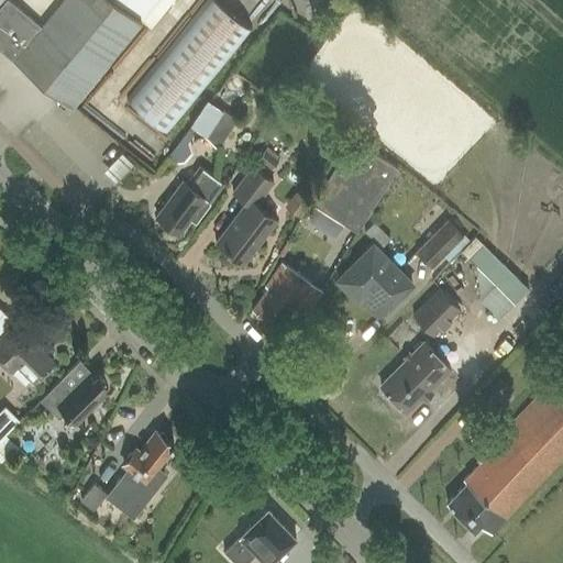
[(0,0),(0,44),(72,103),(141,19),(152,28),(173,0),(0,0)]
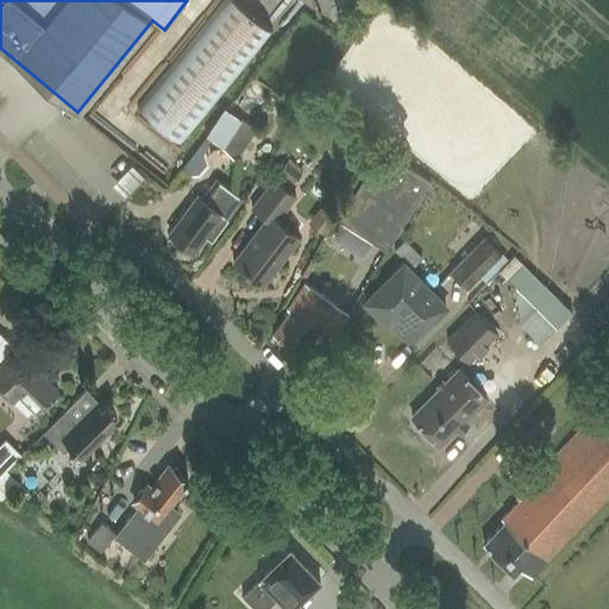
[(182,143),(275,31),(234,0),(224,0),(139,108),(182,143)]
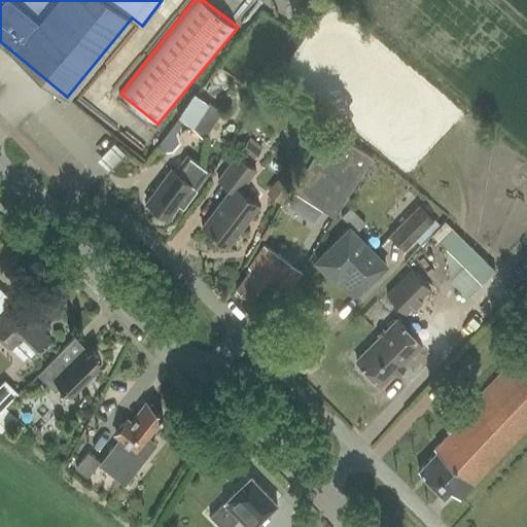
[(178,116),(207,135),(222,111),(194,93),(178,116)]
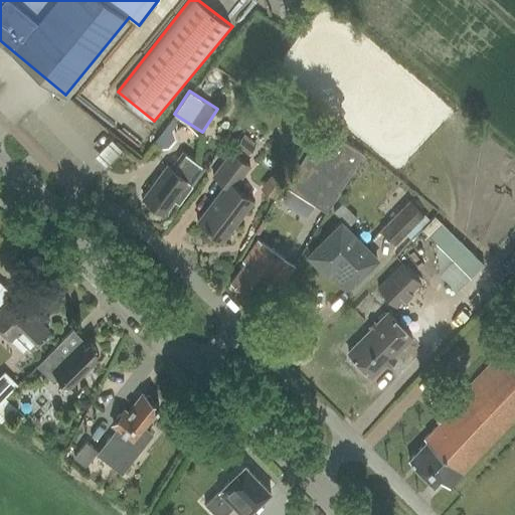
[(322,126),(285,185),(326,211),(364,153),(322,126)]
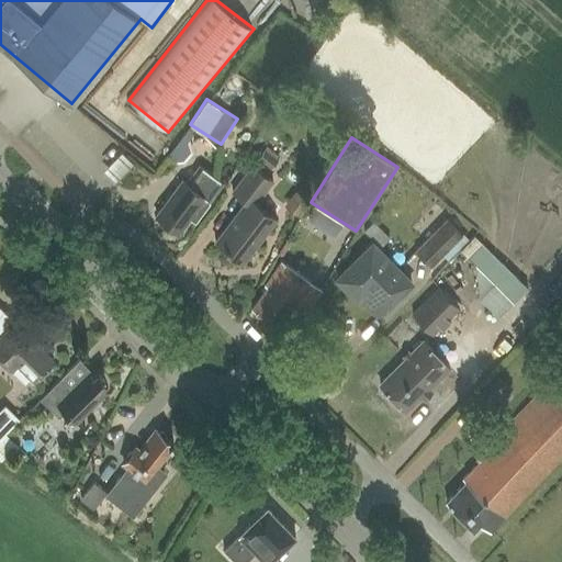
[(210,202),(223,182),(200,166),(187,183),(182,180),(156,215),(179,233),(205,199),(210,202)]
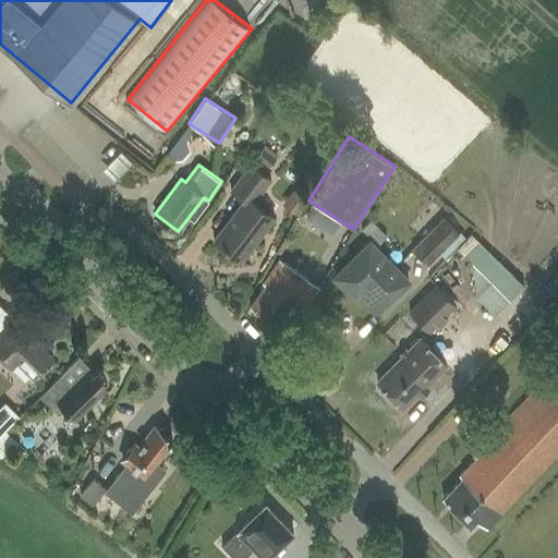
[(214,239),(242,261),(275,218),(254,202),(270,180),(251,165),(231,191),(244,201),(214,239)]
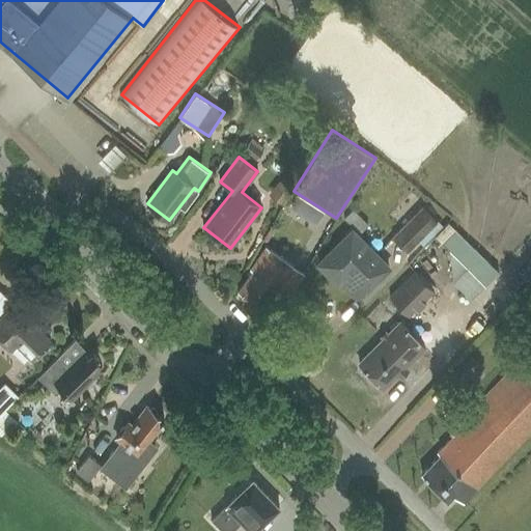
[(420,207),(392,236),(408,252),(437,223),(420,207)]
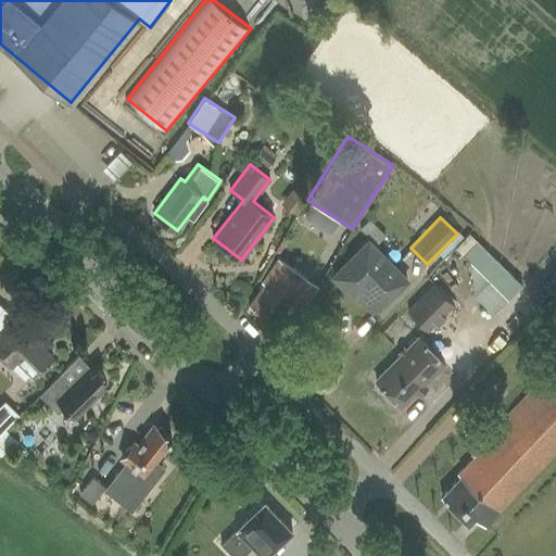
[(387,236),(370,220),(362,229),(377,244),(387,236)]
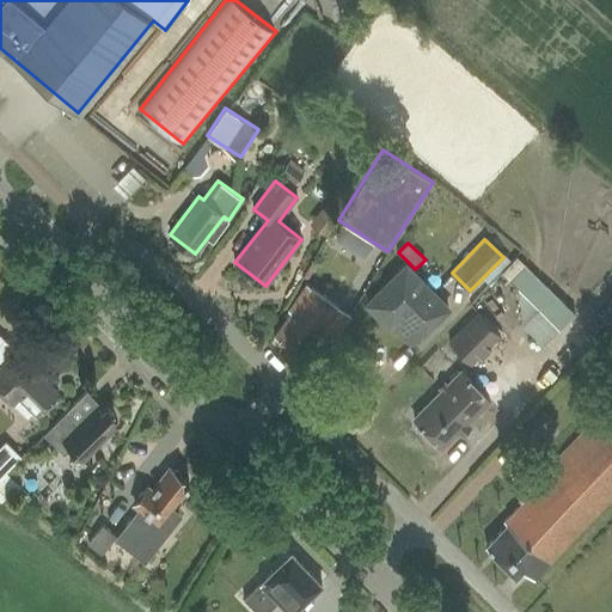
[(420,337),(447,308),(404,267),(367,305),(389,326),(398,317),(420,337)]
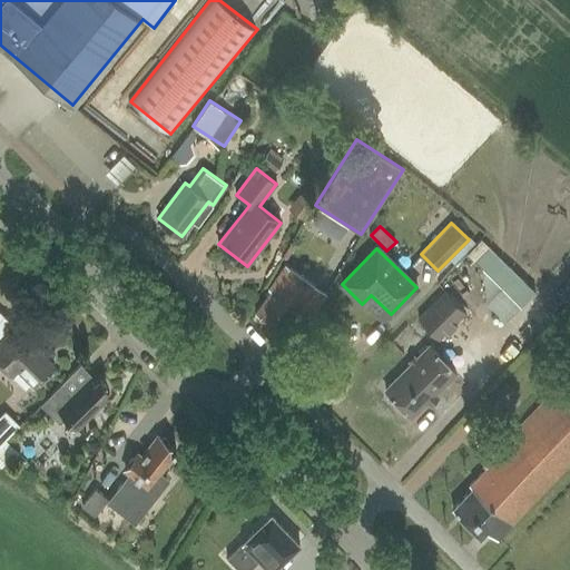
[(256,312),(284,333),(316,285),(285,265),(268,288),(271,290),(256,312)]
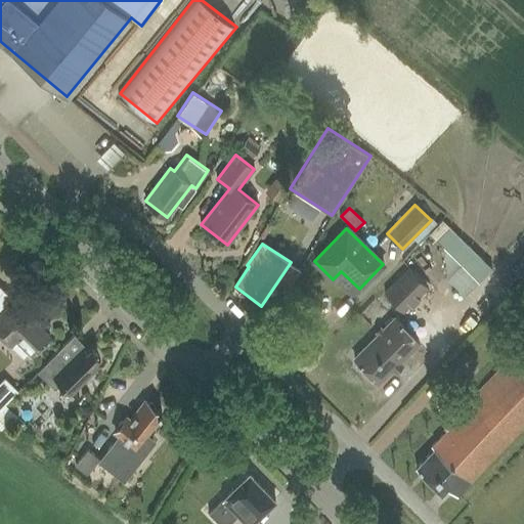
[(471,293),(500,264),(482,246),(452,274),(471,293)]
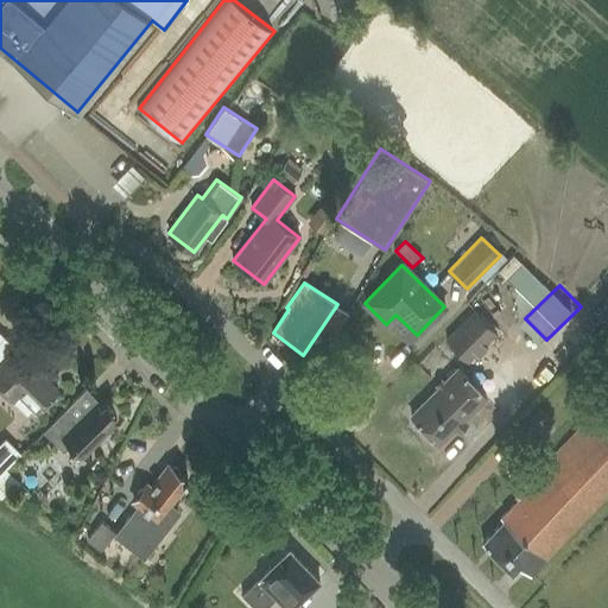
[(468,362),(498,333),(475,310),(445,340),(468,362)]
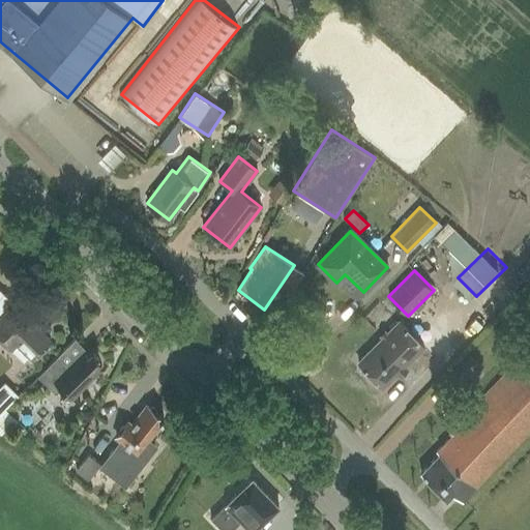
[(0,297),(0,341),(1,340),(12,350),(17,345),(31,359),(51,341),(35,326),(43,317),(21,294),(9,305),(1,297),(0,297)]
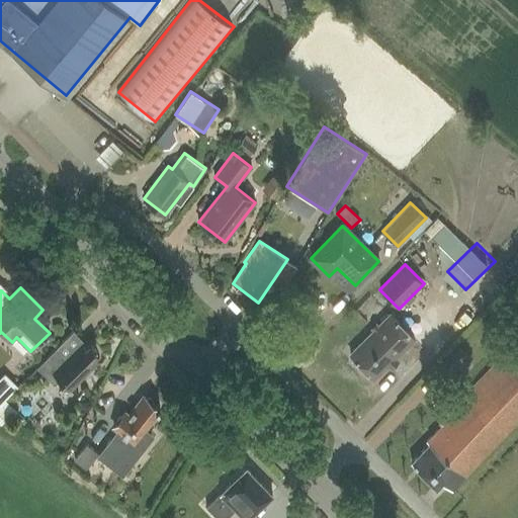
[(374,379),(415,339),(391,315),(350,355),(374,379)]
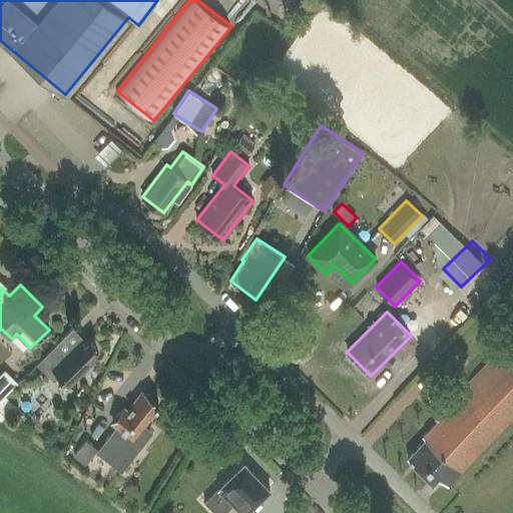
[(94,353),(95,352),(95,348),(90,343),(86,343),(85,345),(81,341),(66,355),(56,345),(37,365),(54,382),(59,377),(69,386),(98,357),(94,353)]
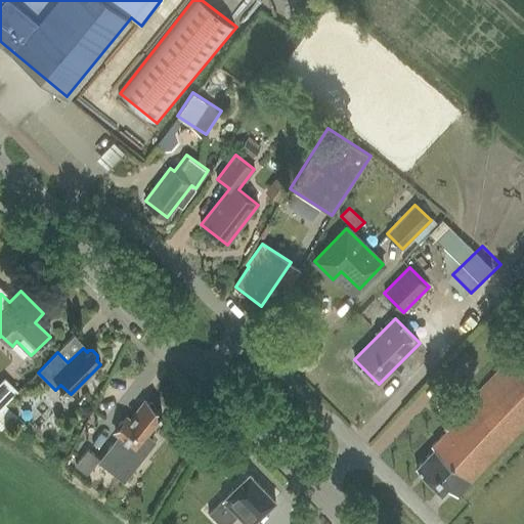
[(449,396),(438,407),(451,421),(445,428),(448,430),(432,446),(435,449),(417,468),(441,492),(446,486),(456,496),(523,428),(523,353),(521,351),(474,398),(467,391),(455,392),(449,397),(449,396)]
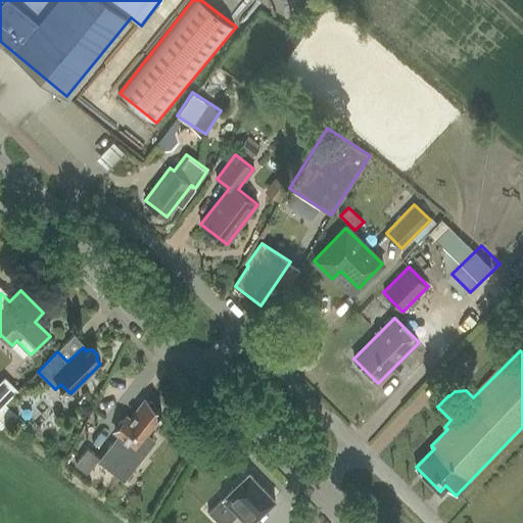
[(0,408),(18,390),(5,377),(0,381),(0,408)]
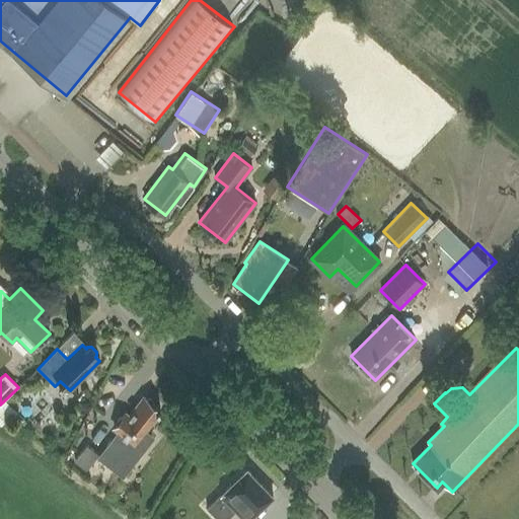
[(151,438),(143,432),(160,410),(157,408),(150,397),(148,400),(144,397),(129,418),(125,414),(115,428),(119,431),(98,458),(122,476),(151,438)]
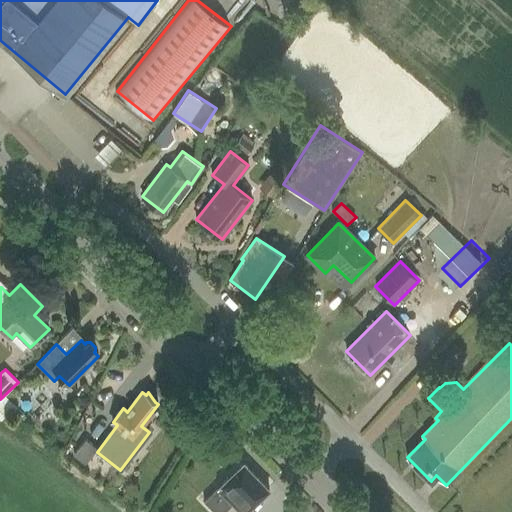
[(85,439),(74,455),(85,464),(97,448),(85,439)]
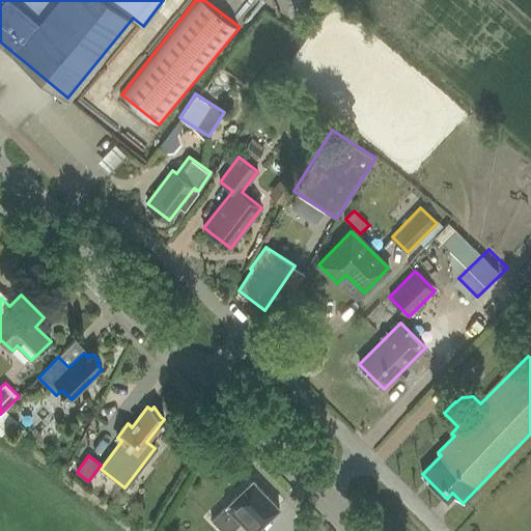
[(231,530),(242,523),(243,523),(250,530),(254,530),(279,506),(253,480),(226,506),(226,505),(212,519),(222,530),(231,530)]
